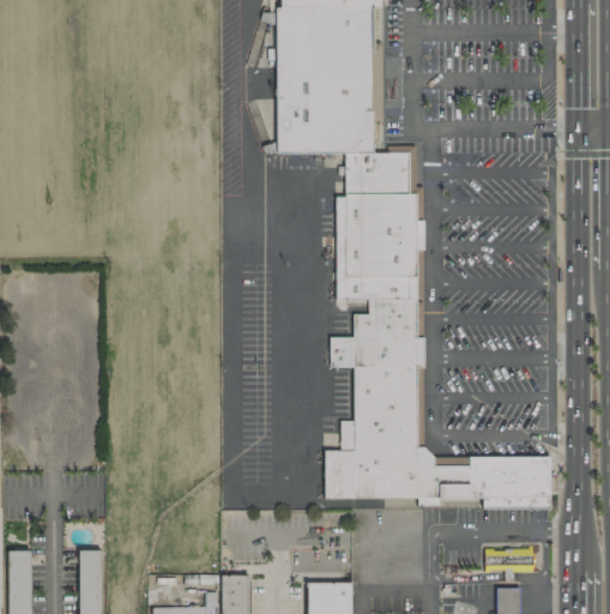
[(370,8),(288,8),(279,8),(281,154),(346,154),(374,154),(370,8)]
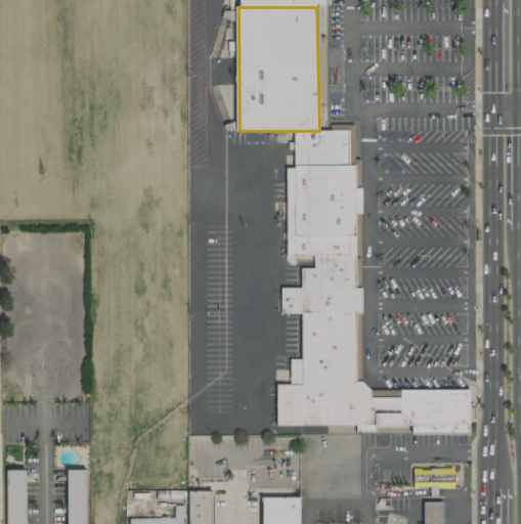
[(296,131),(319,131),(355,130),(355,199),(363,199),(364,213),(355,214),(356,382),(370,388),(400,390),(402,426),(275,424),(278,369),(292,367),(291,357),(296,131)]
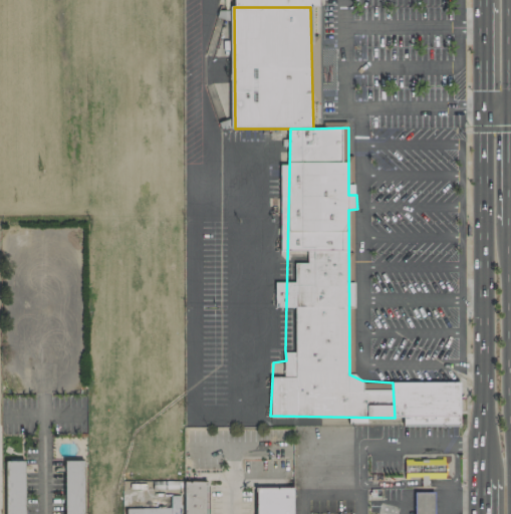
[(462,382),(461,426),(405,426),(407,416),(395,418),(393,382),(462,382)]
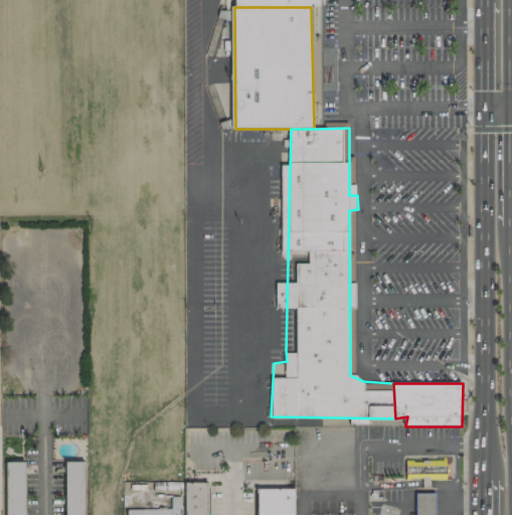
[(448,459),(447,478),(430,478),(430,487),(423,487),(423,478),(422,477),(410,476),(410,478),(407,479),(406,460),(413,459),(414,461),(423,461),(424,459),(448,459)]
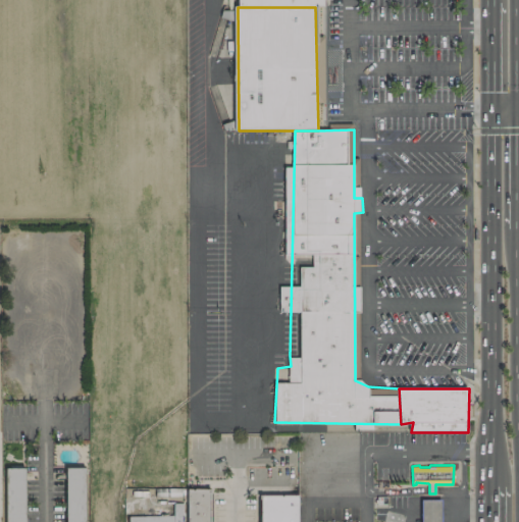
[(87,521),(87,466),(67,466),(67,521),(26,521),(26,467),(7,467),(7,521),(87,521)]
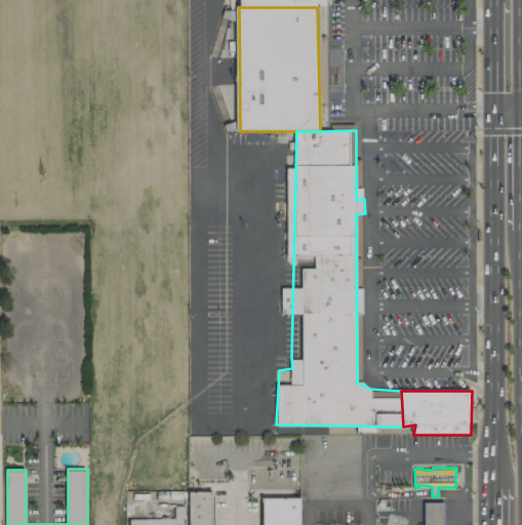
[(190,524),(190,491),(213,490),(213,494),(212,494),(212,524),(190,524)]
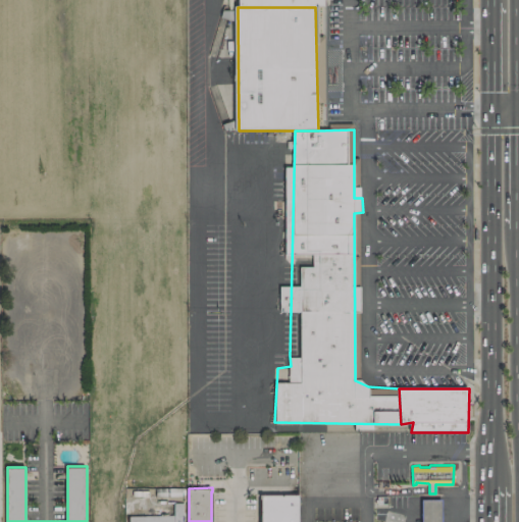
[(299,521),(300,494),(262,494),(262,521),(299,521)]
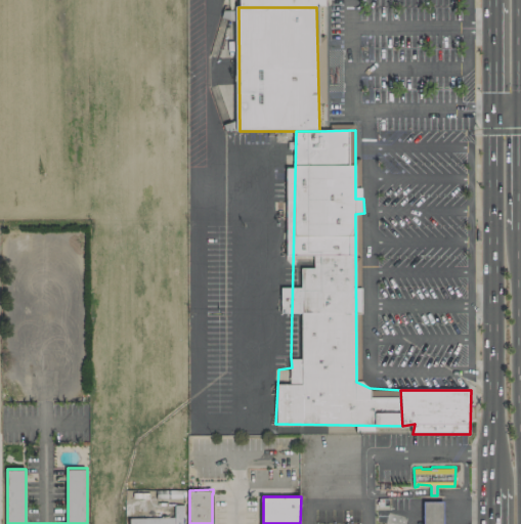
[(184,501),(184,523),(131,523),(131,518),(167,517),(168,505),(159,505),(159,503),(184,501)]
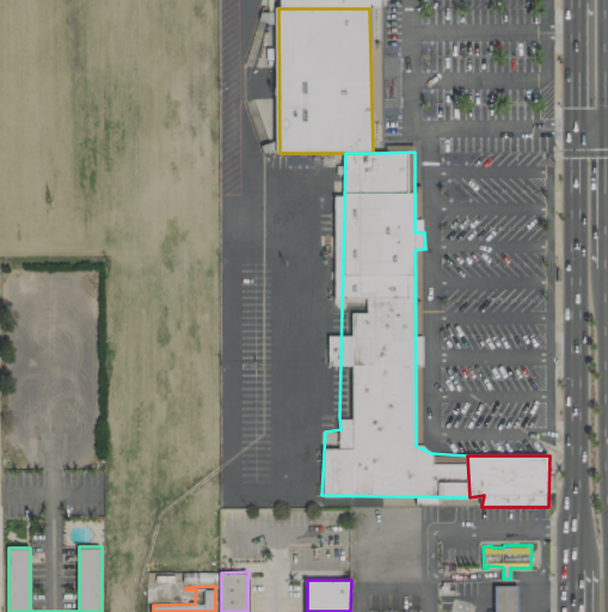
[(496,586),(495,611),(520,611),(521,586),(496,586)]
